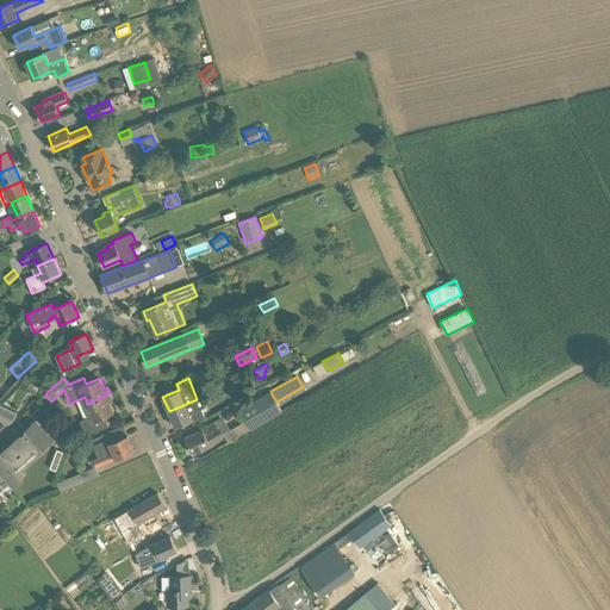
[(110,393),(87,404),(92,416),(80,421),(87,436),(109,427),(105,416),(114,412),(110,402),(112,400),(110,393)]
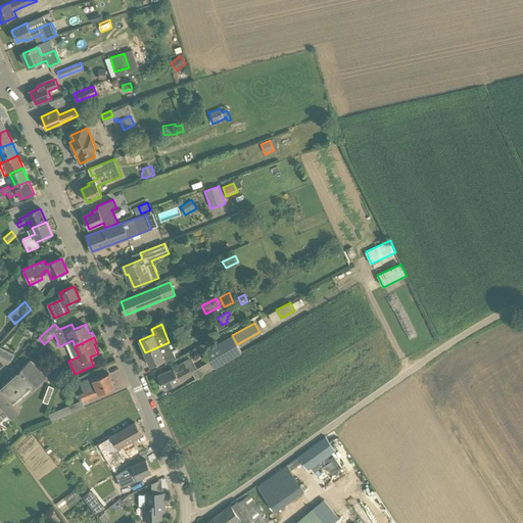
[(173,350),(171,351),(167,343),(145,352),(151,367),(164,361),(167,365),(177,360),(173,350)]
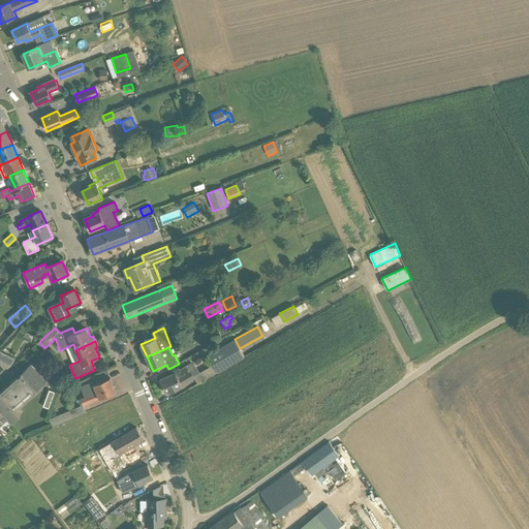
[(14,359),(0,350),(0,360),(3,363),(10,366),(14,359)]
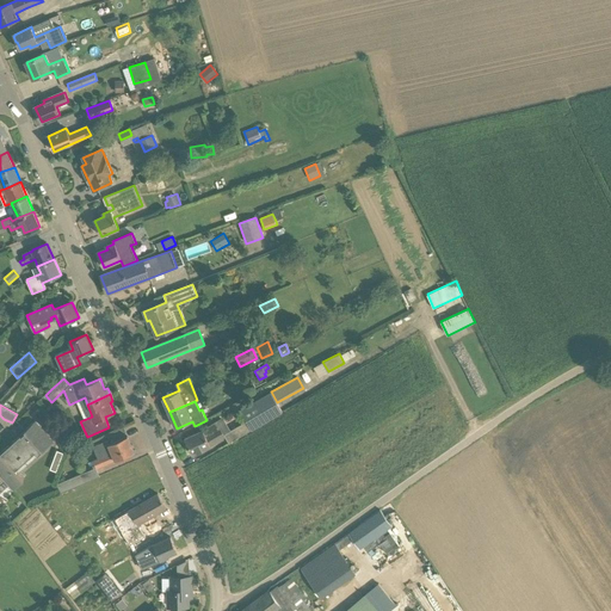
[(18,474),(54,442),(36,421),(25,432),(26,433),(23,437),(22,436),(1,454),(0,454),(0,474),(10,486),(13,489),(24,480),(18,474)]
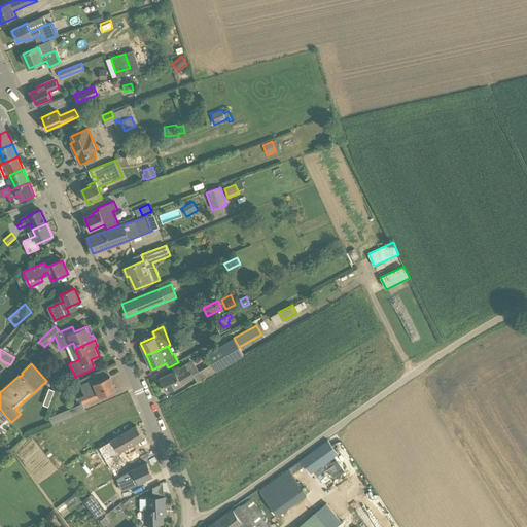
[(217,371),(213,363),(199,372),(204,379),(217,371)]
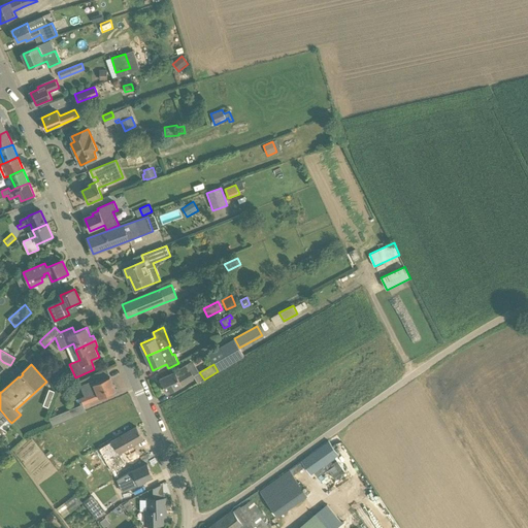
[(182,385),(195,377),(186,365),(175,371),(160,378),(167,392),(182,386),(182,385)]
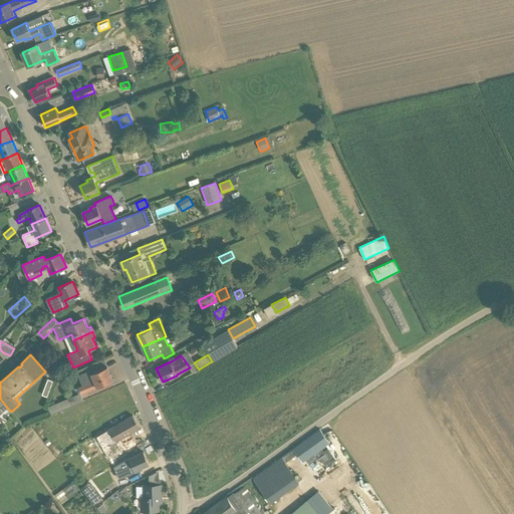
[(97,387),(97,388),(113,380),(107,366),(105,367),(103,361),(88,367),(94,381),(78,389),(81,394),(97,387)]
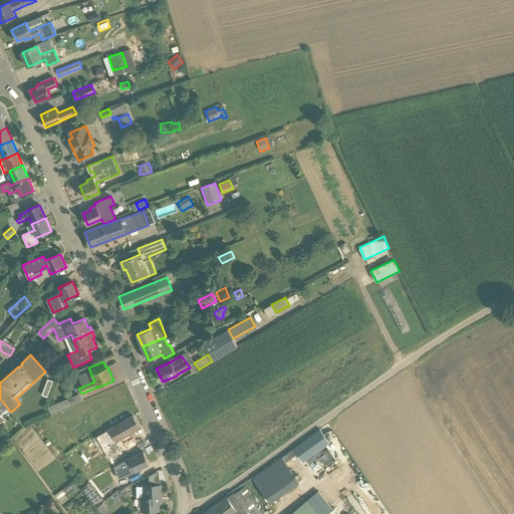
[(53,381),(48,379),(42,396),(47,398),(53,381)]
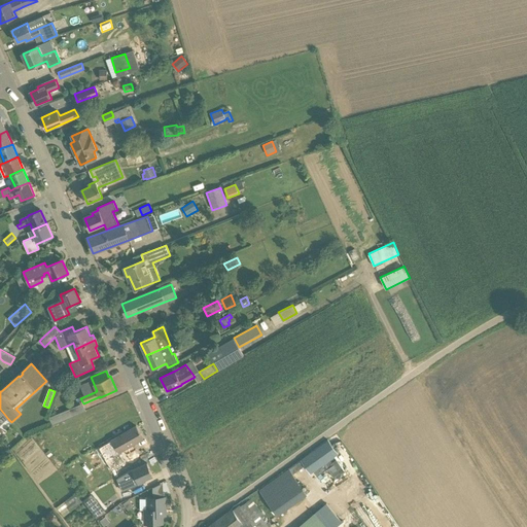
[(86,407),(104,400),(103,397),(85,403),(86,407)]
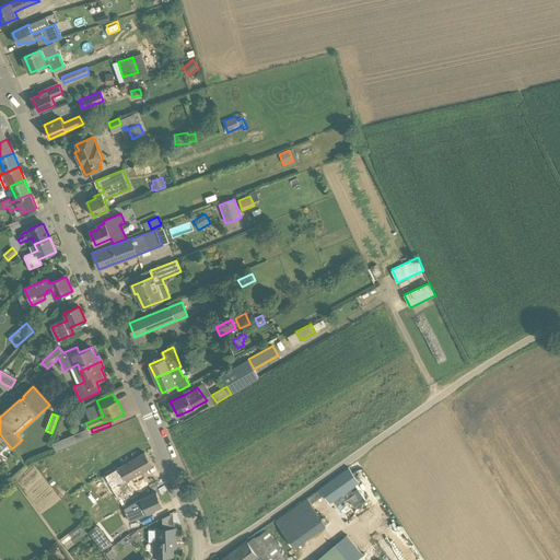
[(0,453),(9,445),(0,434),(0,453)]
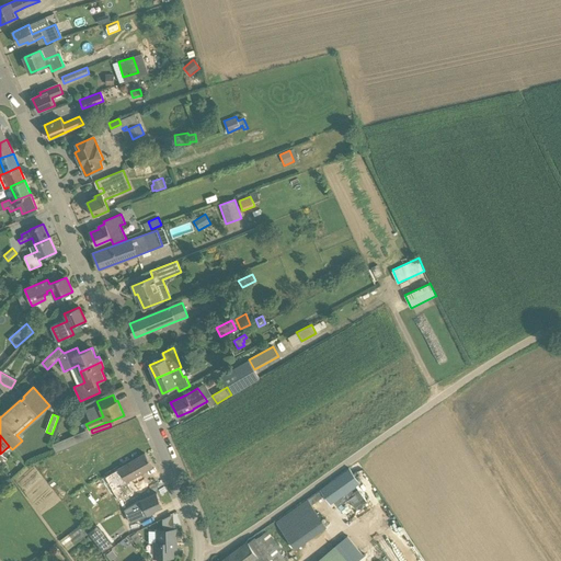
[(78,444),(73,435),(53,445),(56,453),(78,444)]
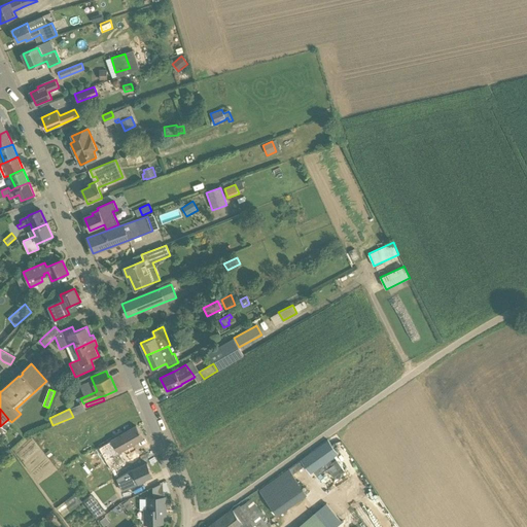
[(126,463),(119,453),(144,438),(136,426),(112,440),(116,447),(108,451),(112,459),(107,462),(112,471),(126,463)]
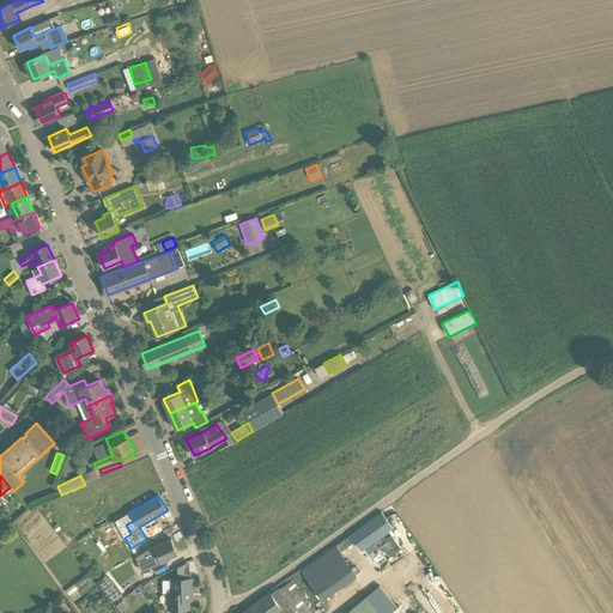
[(377,516),(351,535),(356,541),(363,551),(389,532),(377,516)]
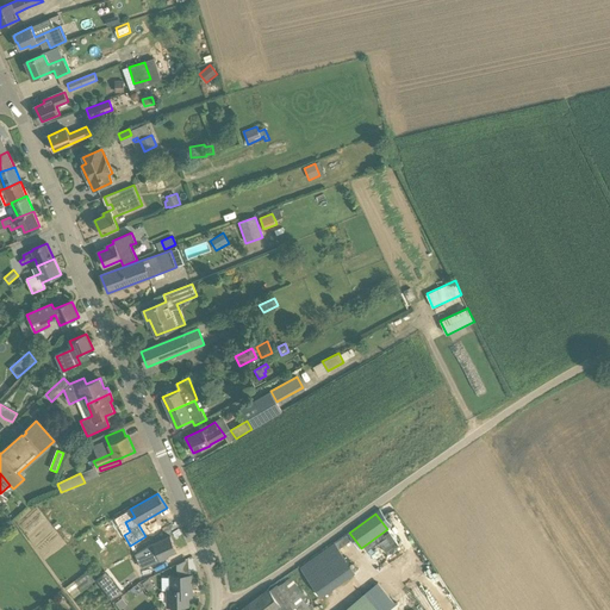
[(349,533),(335,543),(338,549),(354,539),(349,533)]
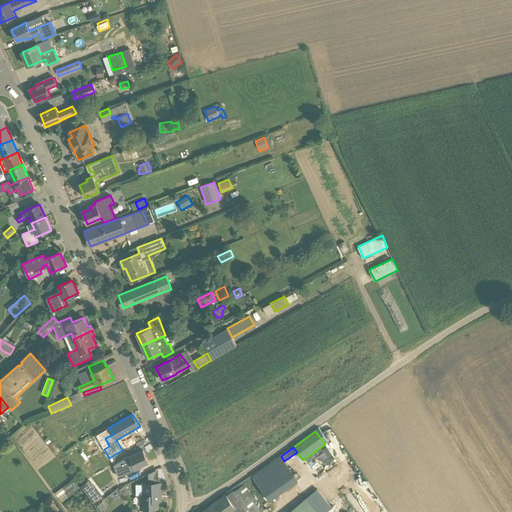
[(129,457),(114,465),(119,477),(142,467),(141,465),(149,462),(143,450),(129,457)]
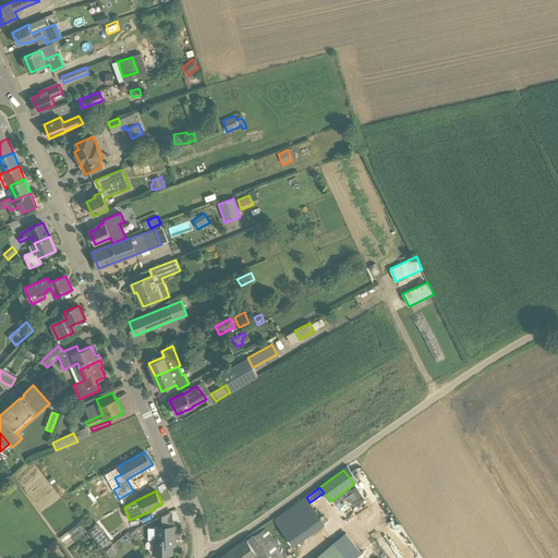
[(310,502),(306,497),(275,519),(294,546),(325,523),(310,502)]
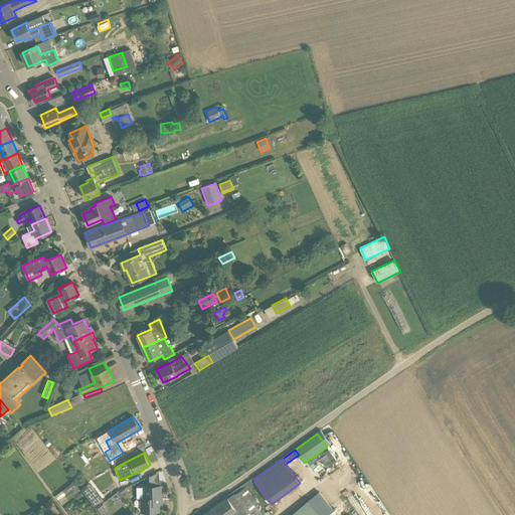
[(82,491),(111,479),(108,473),(80,485),(82,491)]
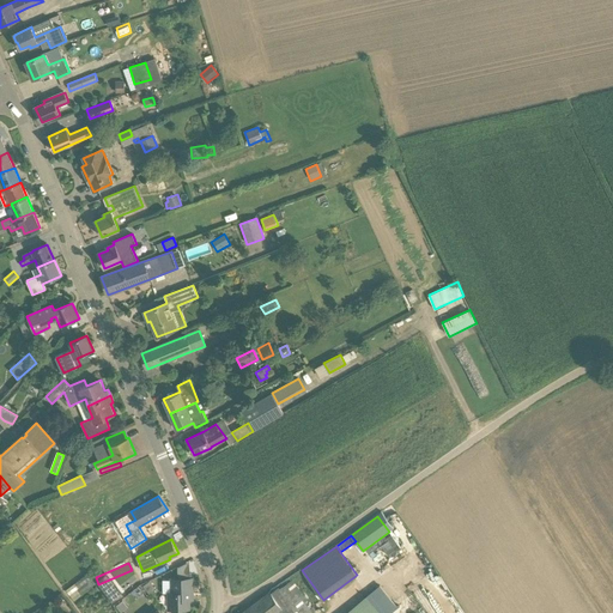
[(89,574),(66,590),(74,601),(96,584),(89,574)]
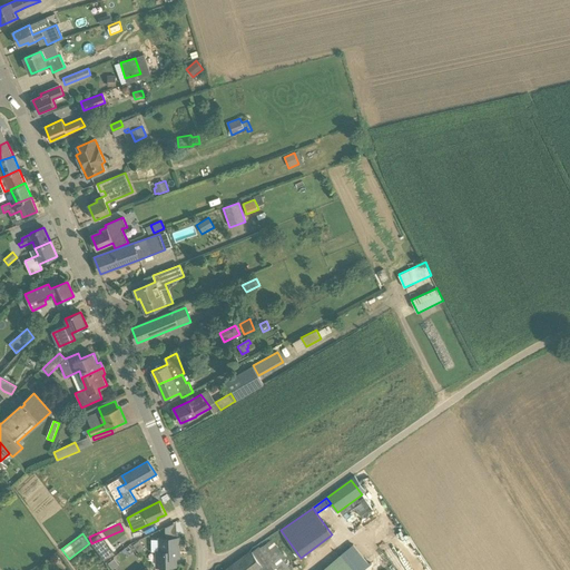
[(226,569),(290,569),(298,564),(277,536),(272,540),(259,548),(258,547),(226,569)]
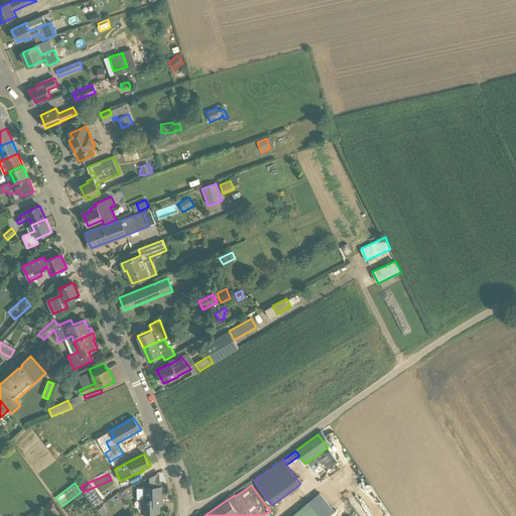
[(160,502),(160,489),(145,488),(144,501),(142,501),(142,513),(158,513),(158,502),(160,502)]
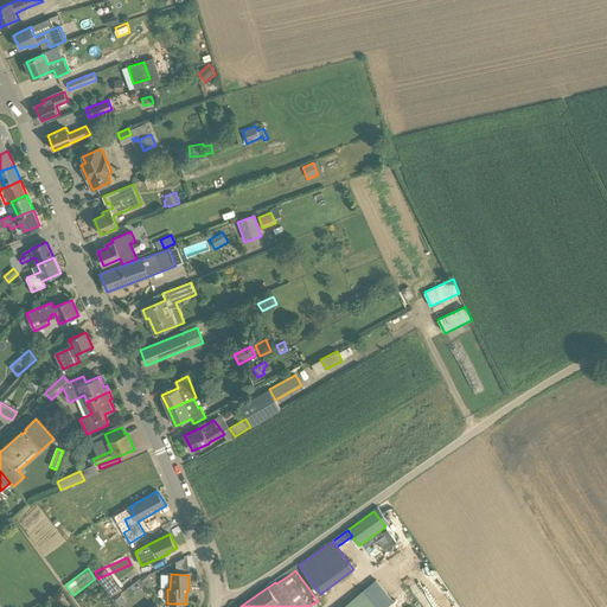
[(154,583),(148,575),(141,580),(147,588),(154,583)]
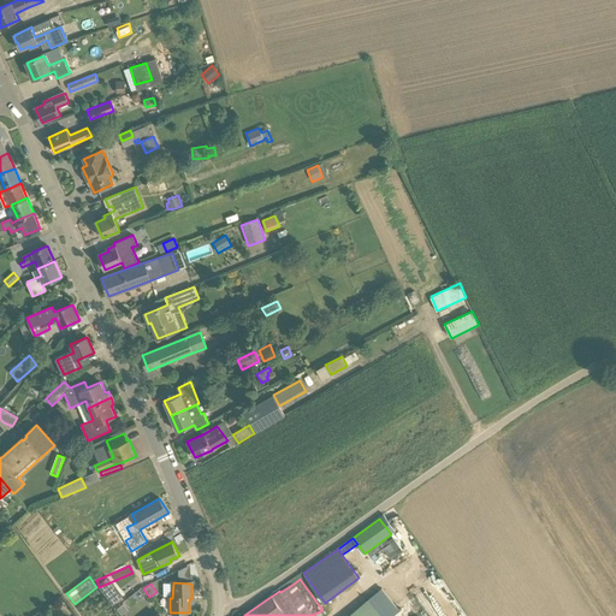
[(124,598),(113,585),(102,593),(113,606),(124,598)]
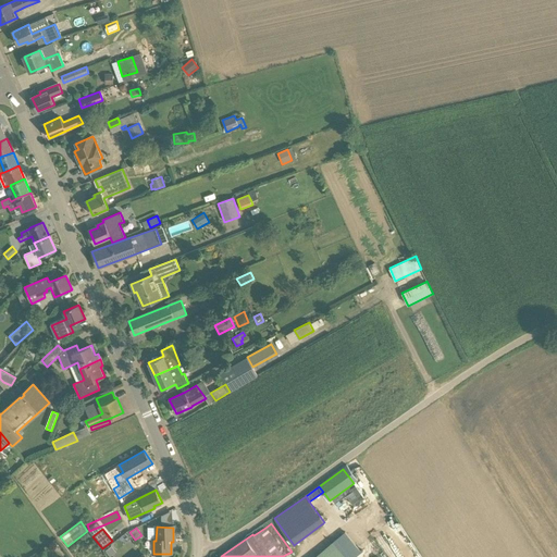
[(344,556),(332,543),(314,556),(344,556)]
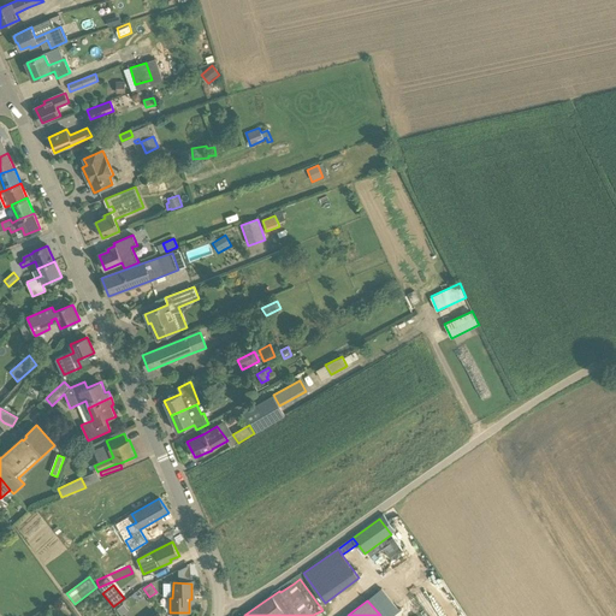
[(122,615),(129,610),(124,604),(117,609),(122,615)]
